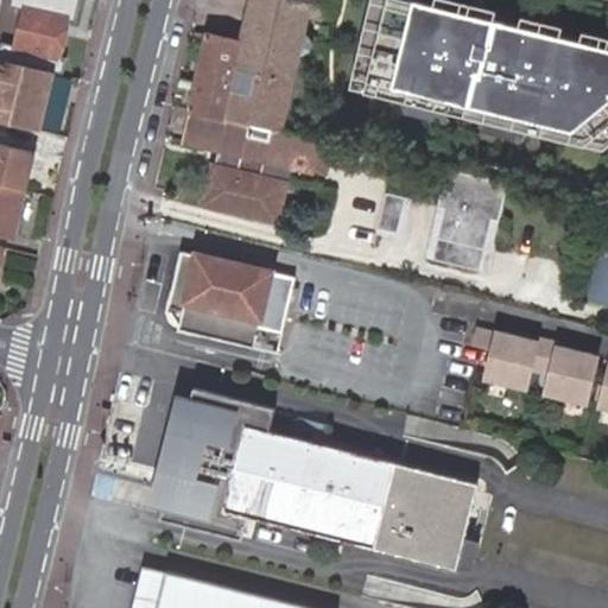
[(83,0),(11,0),(10,7),(24,11),(11,63),(51,73),(52,64),(56,65),(68,17),(80,19),(83,0)]
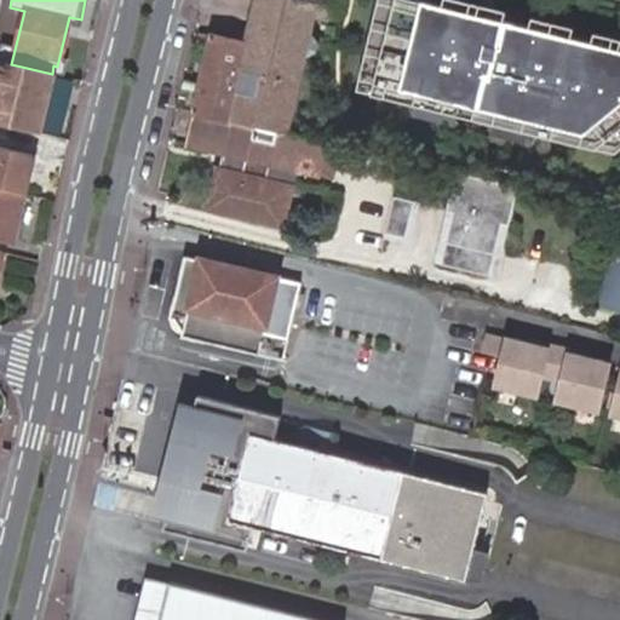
[(252,0),(252,4),(287,12),(285,26),(251,18),(246,41),(228,125),(292,138),(309,61),(314,62),(322,57),(323,49),(320,40),(311,38),(320,0),(252,0)]
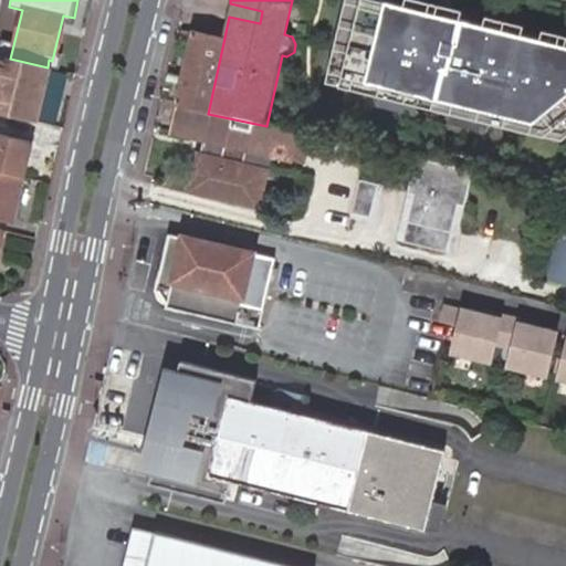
[(565,45),(416,9),(377,0),(348,0),(327,84),(565,138),(565,45)]
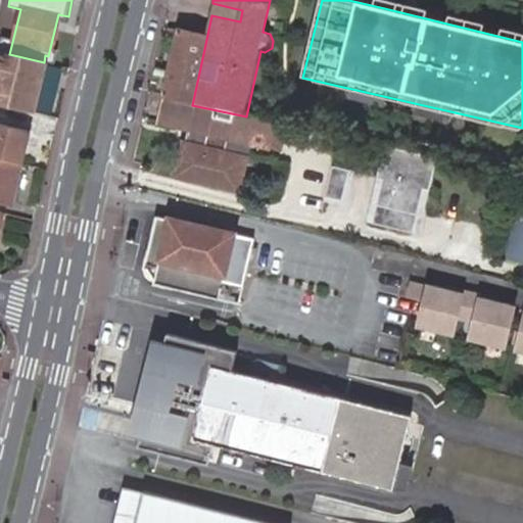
[(242,10),(212,3),(211,15),(240,21),(242,10)]
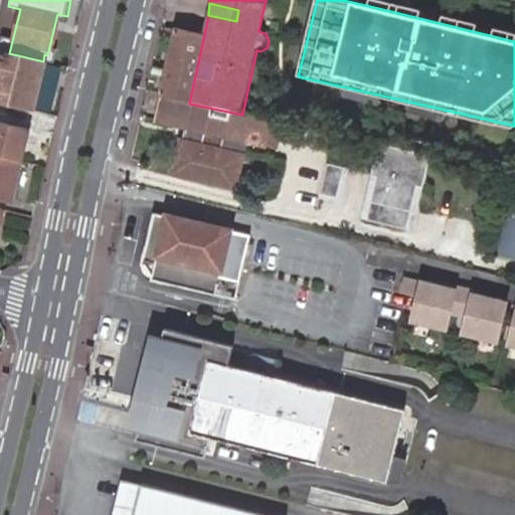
[(286,123),(242,115),(189,104),(204,34),(179,30),(163,100),(158,120),(186,127),(183,141),(175,171),(235,187),(242,164),(274,171),(277,160),(278,157),(255,151),(258,144),(280,149),(286,123)]
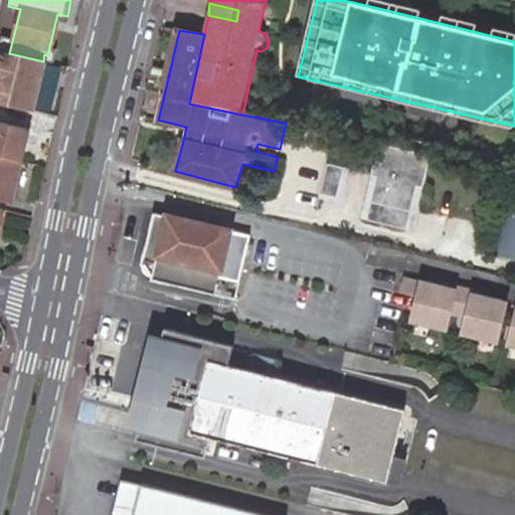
[(43,64),(44,64),(0,53),(0,104),(32,113),(32,112),(43,64)]
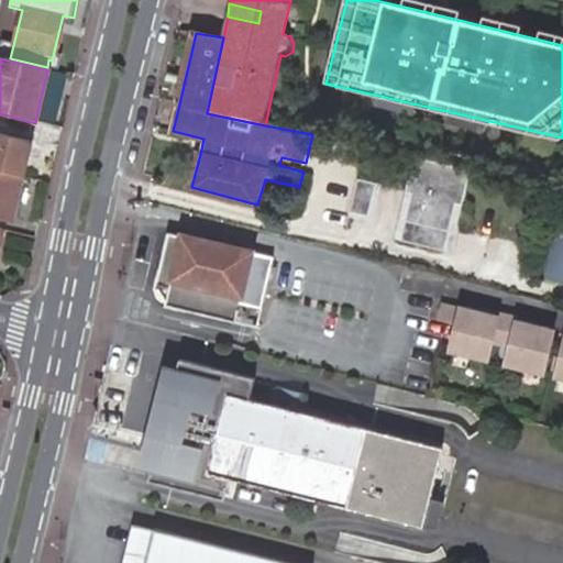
[(0,170),(23,176),(31,142),(0,134),(0,170)]
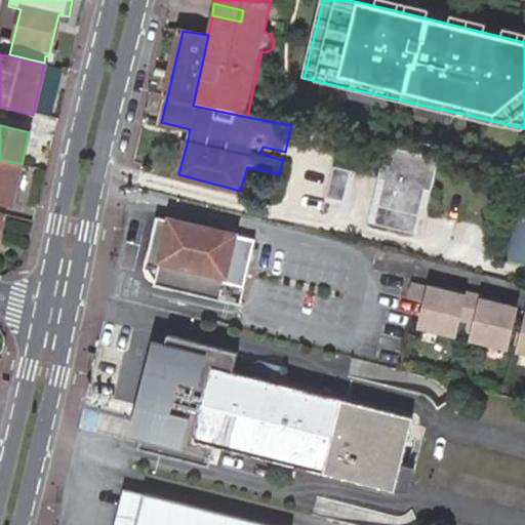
[(425,213),(438,162),(385,149),(376,180),(382,183),(372,227),(412,237),(418,211),(425,213)]
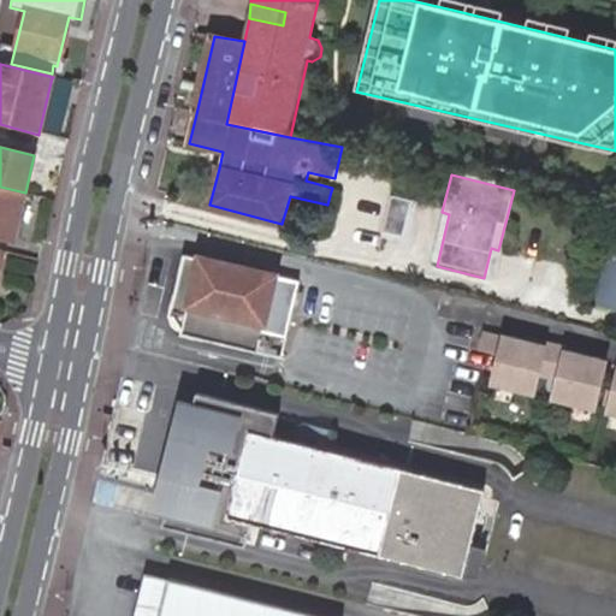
[(0,238),(13,242),(25,193),(0,187),(0,238)]
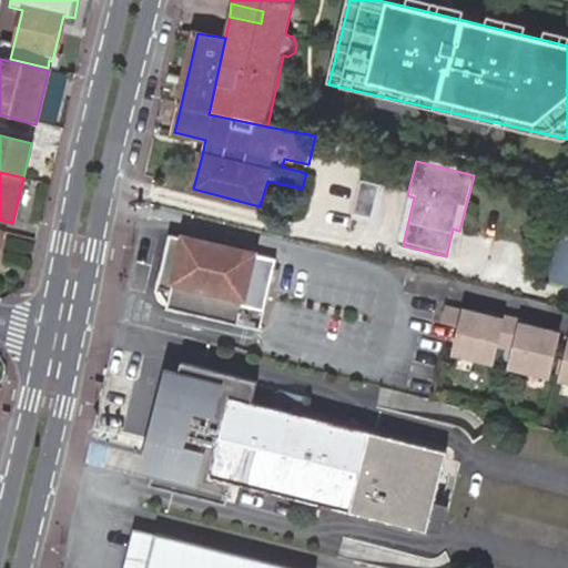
[(379,186),(361,182),(352,215),(371,220),(379,186)]
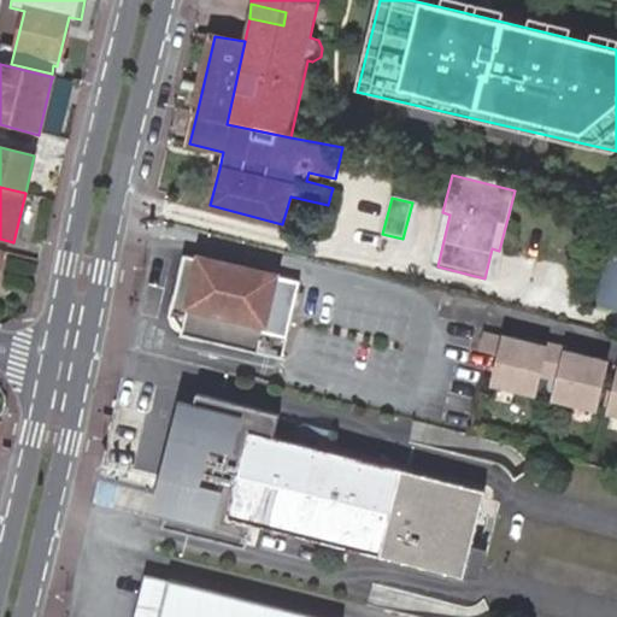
[(577,304),(610,312),(616,286),(616,246),(594,240),(577,304)]
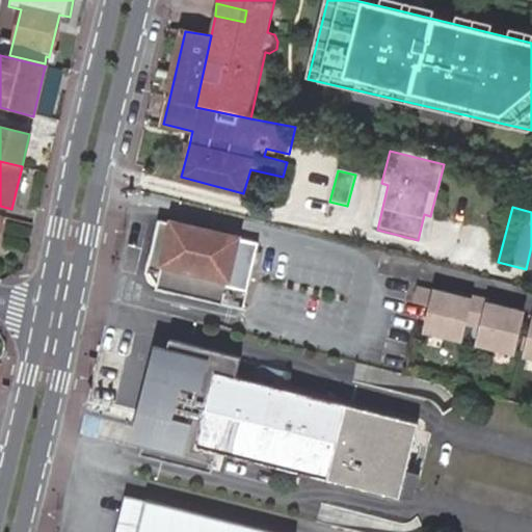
[(158,293),(219,308),(223,288),(247,294),(259,247),(157,222),(143,276),(145,286),(158,293)]
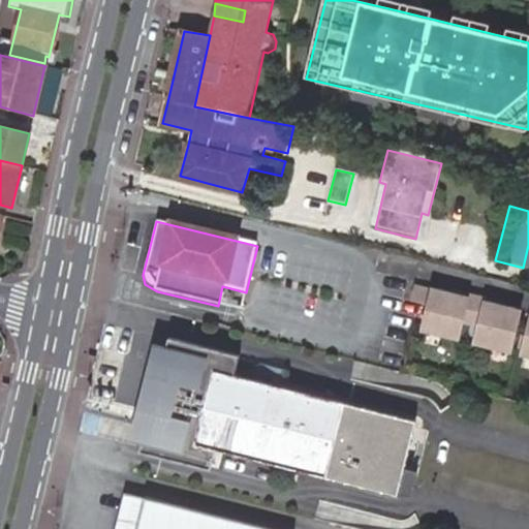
[(222,286),(218,306),(241,311),(246,292),(222,286)]
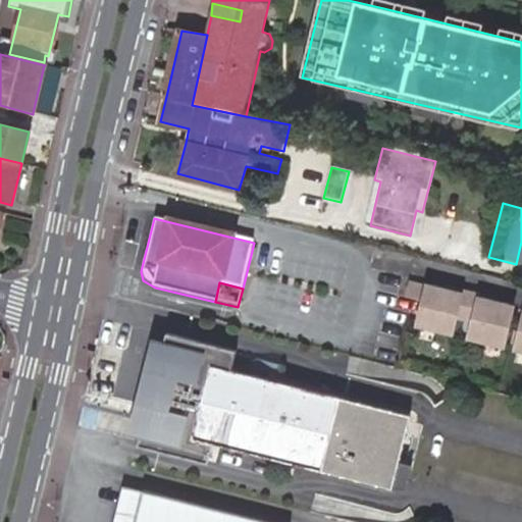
[(428,301),(431,290),(415,285),(412,297),(428,301)]
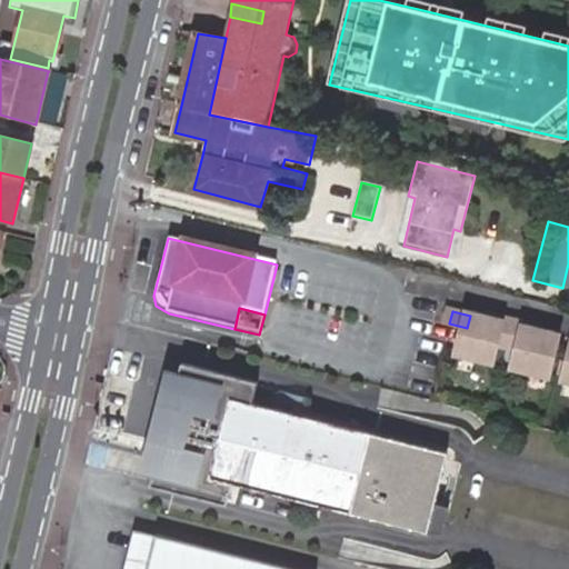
[(568,340),(566,339),(546,335),(547,330),(529,326),(519,323),(509,320),(491,316),(490,320),(470,316),(467,328),(460,353),(499,363),(503,347),(520,351),(516,368),(556,378),(565,345),(568,345),(568,371),(567,381),(568,381),(568,340)]
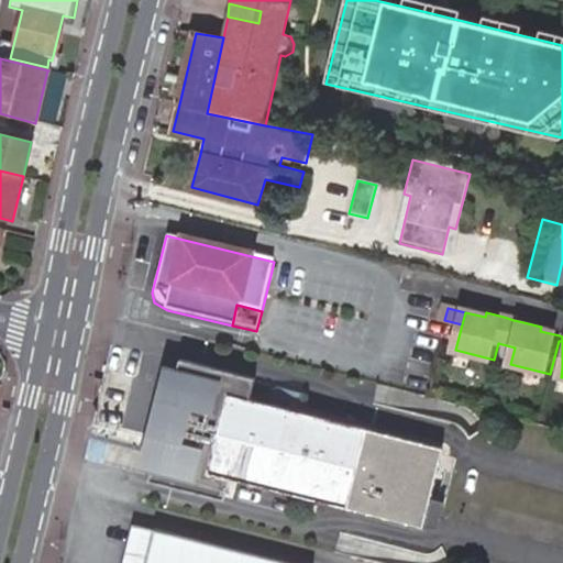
[(340,437),(341,431),(243,406),(244,400),(250,379),(186,363),(178,393),(172,396),(157,450),(163,453),(155,483),(219,499),(224,479),(225,474),(411,523),(428,454),(366,438),(365,443),(340,437)]
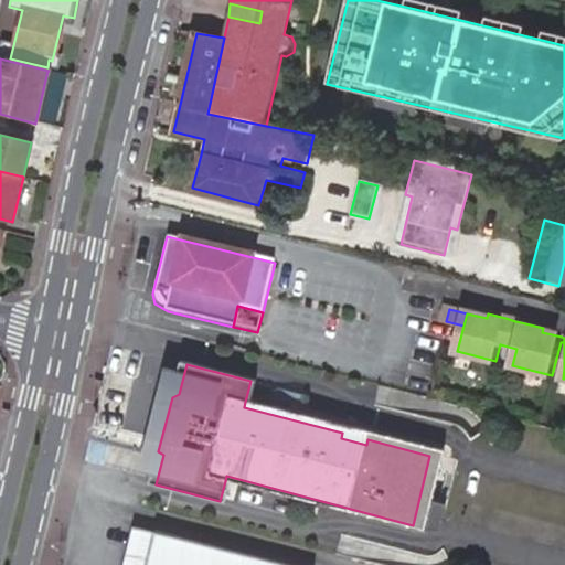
[(245,402),(244,407),(342,433),(341,438),(366,445),(368,439),(429,456),(413,525),(226,476),(225,481),(423,533),(443,454),(245,402)]
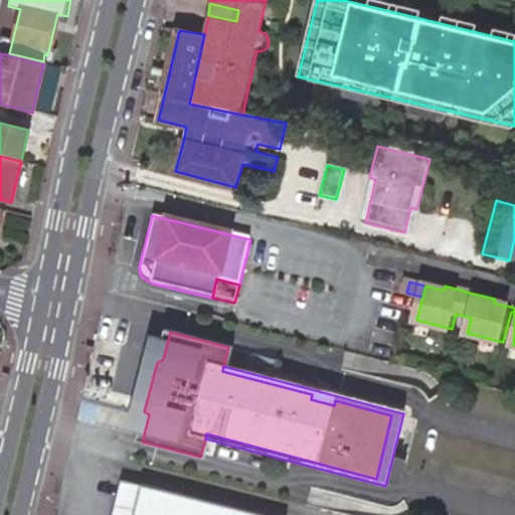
[(129,514),(136,486),(120,482),(111,514),(129,514)]
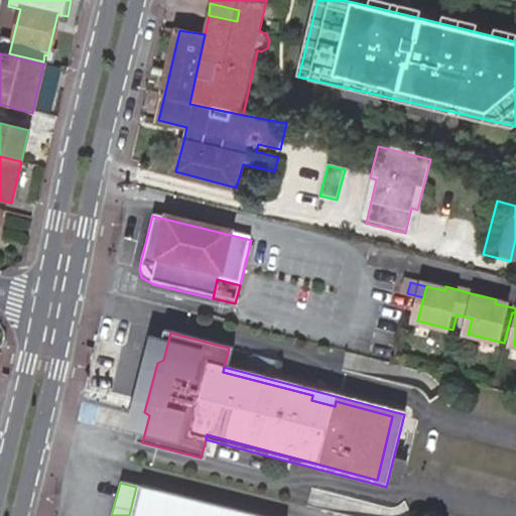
[(252,515),(136,487),(129,515),(252,515)]
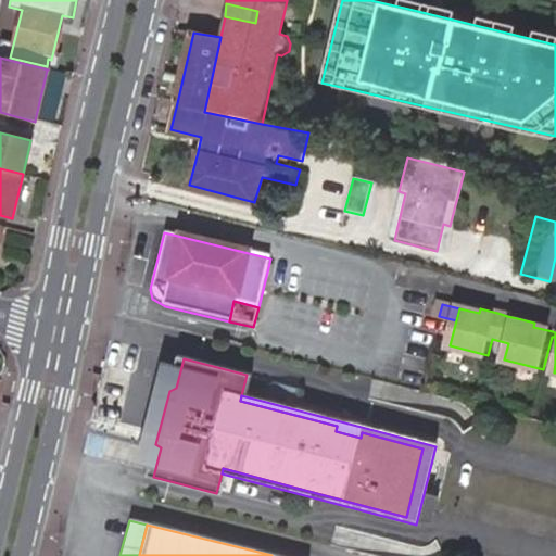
All buildings are outlined.
